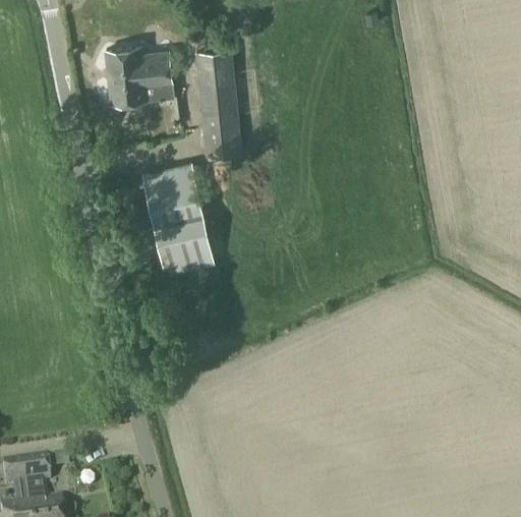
[(379,14),(366,15),(367,27),(380,25),(379,14)]
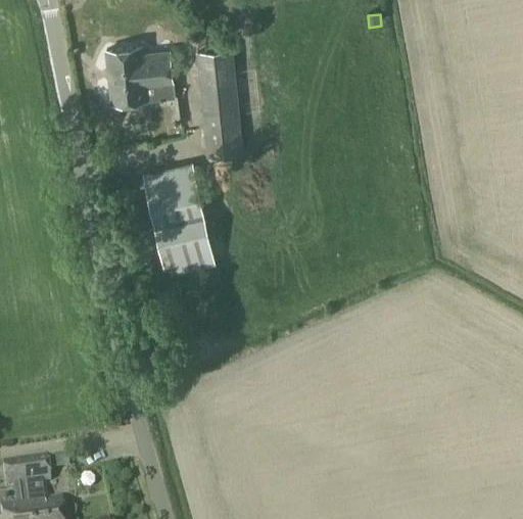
[(142,49),(106,53),(112,106),(148,102),(146,88),(173,85),(170,54),(143,57),(142,49)]
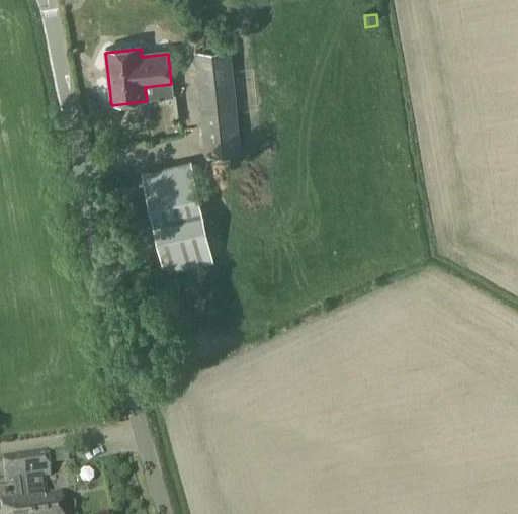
[(240,154),(230,52),(195,56),(205,158),(240,154)]
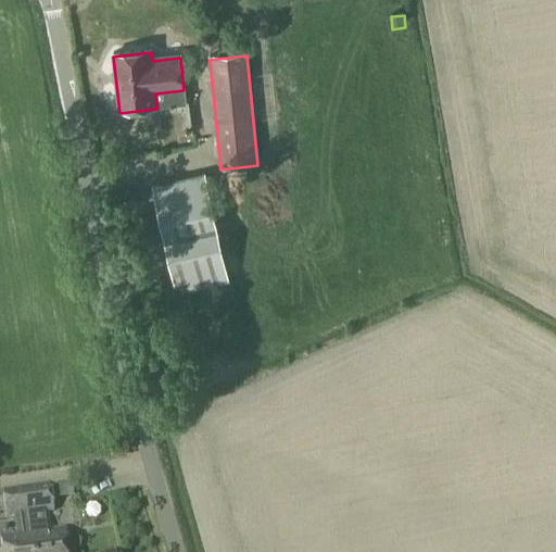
[(215,221),(205,176),(153,188),(163,234),(164,233),(177,296),(229,283),(214,221),(215,221)]
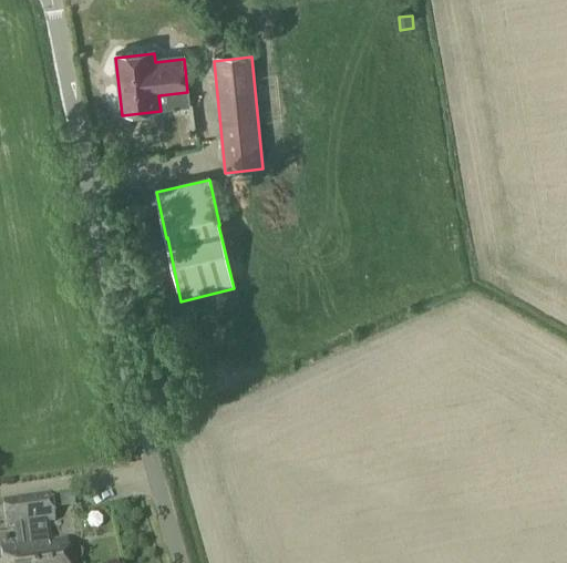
[(50,502),(24,505),(29,534),(53,531),(50,502)]
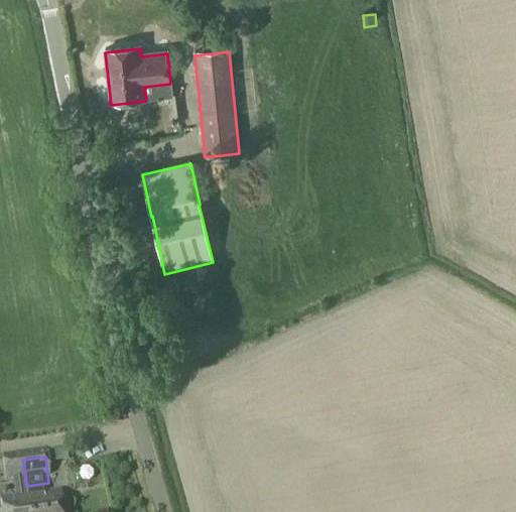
[(3,489),(15,487),(16,487),(24,486),(26,486),(22,460),(0,463),(3,489)]
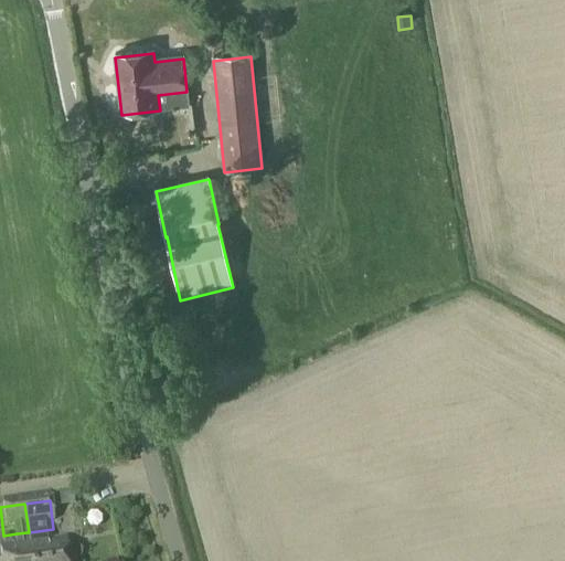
[(27,532),(18,533),(20,551),(0,553),(0,560),(32,560),(31,549),(29,549),(27,532)]
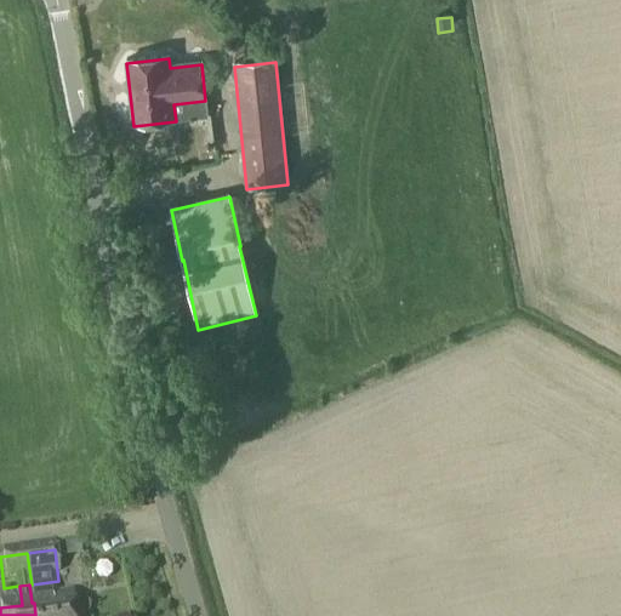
[(34,603),(35,615),(73,615),(70,598),(34,603)]
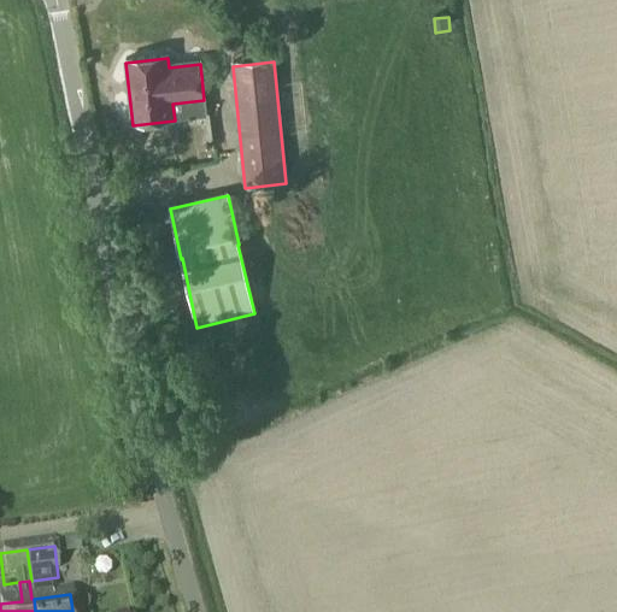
All buildings are outlined.
